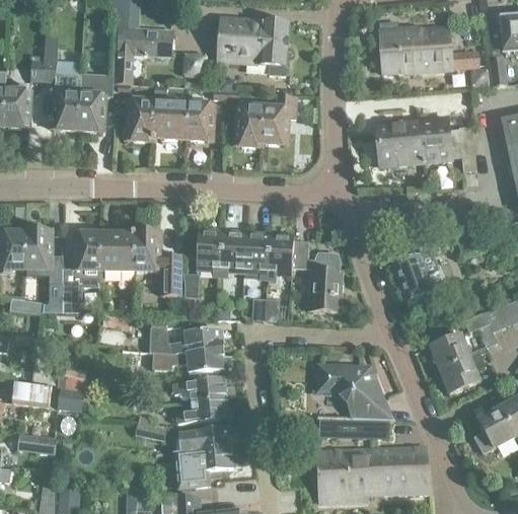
[(100,0),(99,8),(115,9),(115,0),(100,0)]
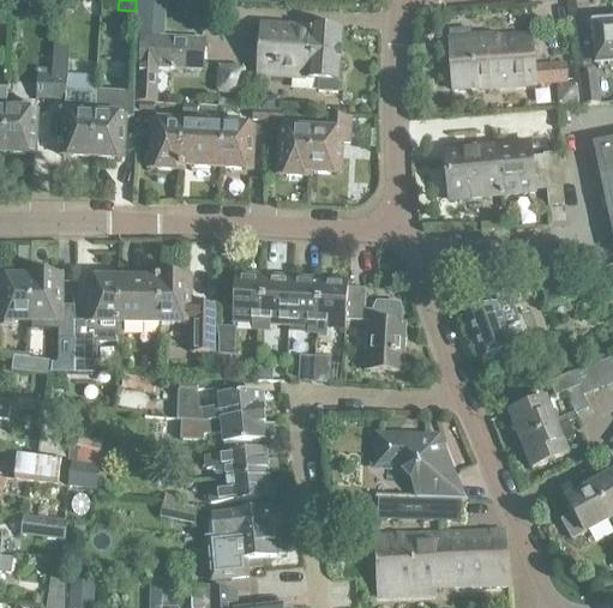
[(136,0),(134,34),(143,35),(163,36),(166,0),(136,0)]
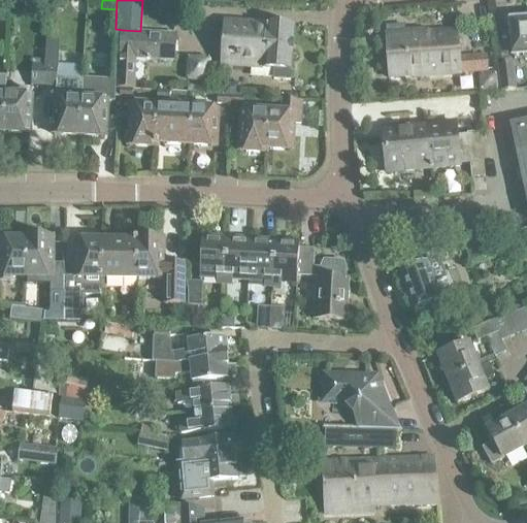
[(511,25),(512,26),(514,51),(526,50),(526,14),(523,15),(520,13),(516,12),(514,12),(512,13),(509,15),(509,17),(508,19),(508,22),(508,24),(511,25)]
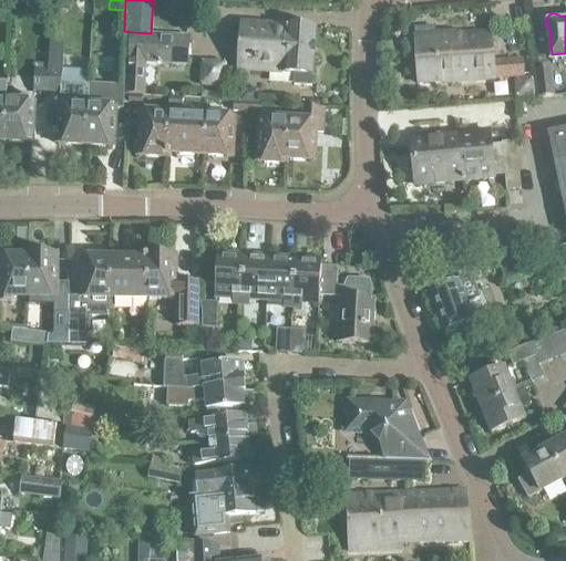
[(316,24),(239,20),(237,69),(294,72),(292,81),(309,82),(310,73),(312,73),(316,24)]
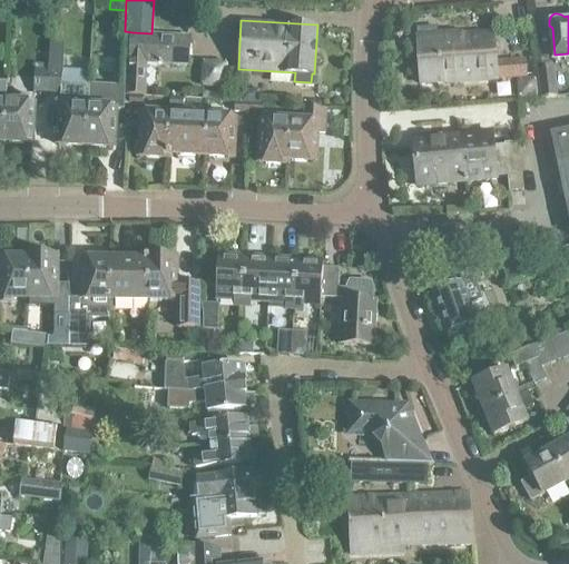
[(437,21),(415,23),(420,80),(525,73),(522,56),(496,58),(493,29),(438,32),(437,21)]
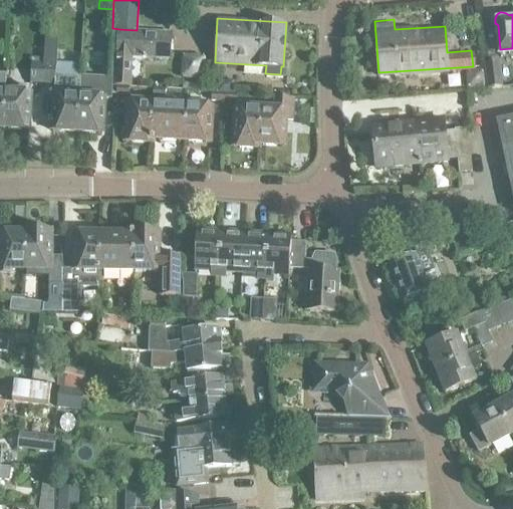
[(137,30),(119,29),(117,54),(116,54),(115,82),(116,82),(131,83),(132,75),(135,75),(139,71),(140,62),(136,57),(132,57),(132,54),(133,54),(171,56),(171,48),(173,48),(174,38),(172,37),(172,31),(137,30)]
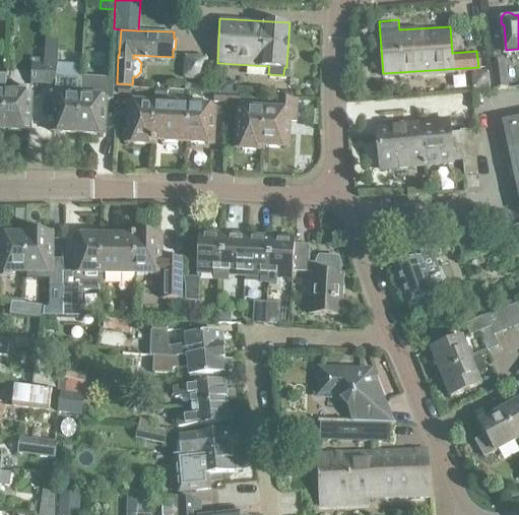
[(56,81),(56,72),(56,65),(57,65),(58,37),(45,37),(44,55),(43,81),(55,81),(56,81)]
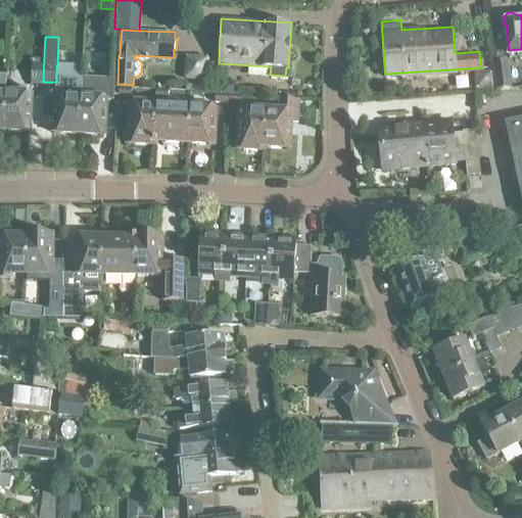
[(30,81),(43,82),(44,55),(32,55),(30,81)]
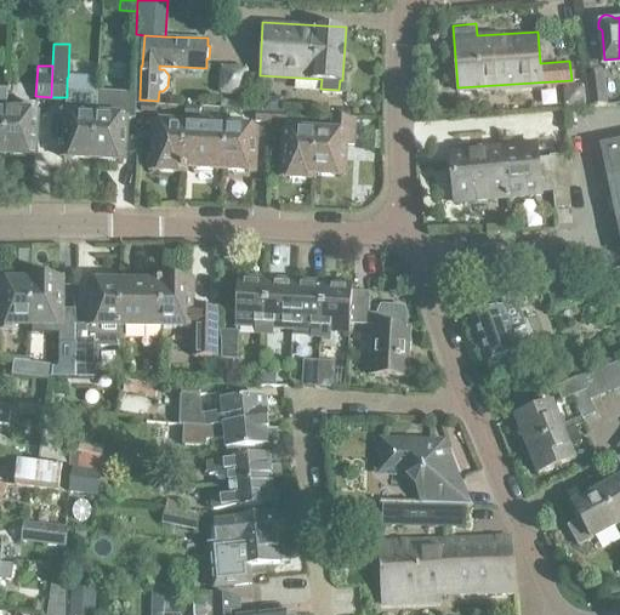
[(607,101),(603,70),(585,73),(589,103),(607,101)]
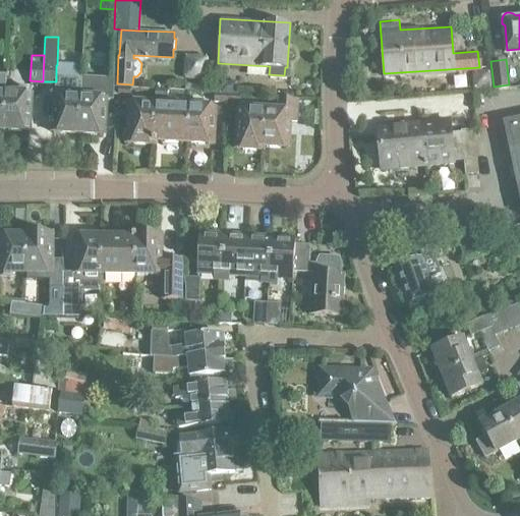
[(490,67),(471,68),(473,88),(493,86),(490,67)]
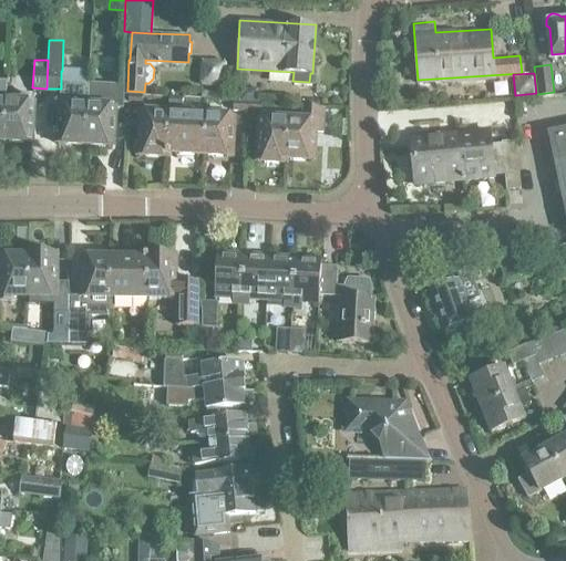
[(61,89),(60,89),(58,142),(84,144),(88,80),(61,79),(61,89)]
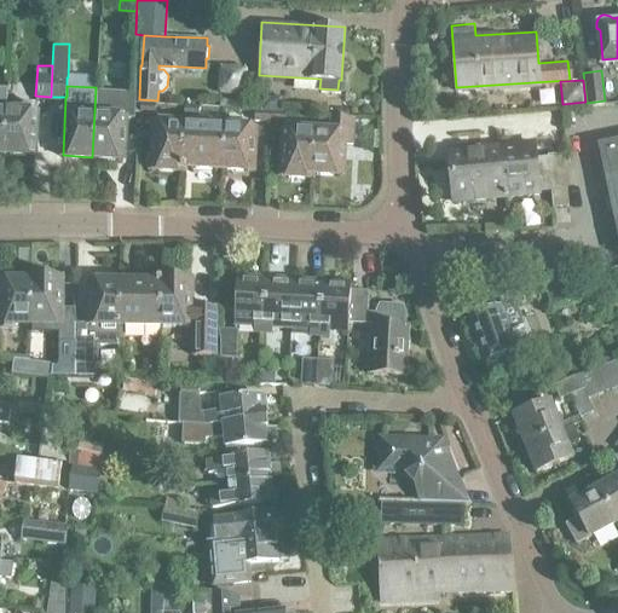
[(122,158),(125,115),(134,115),(136,88),(96,87),(92,157),(122,158)]
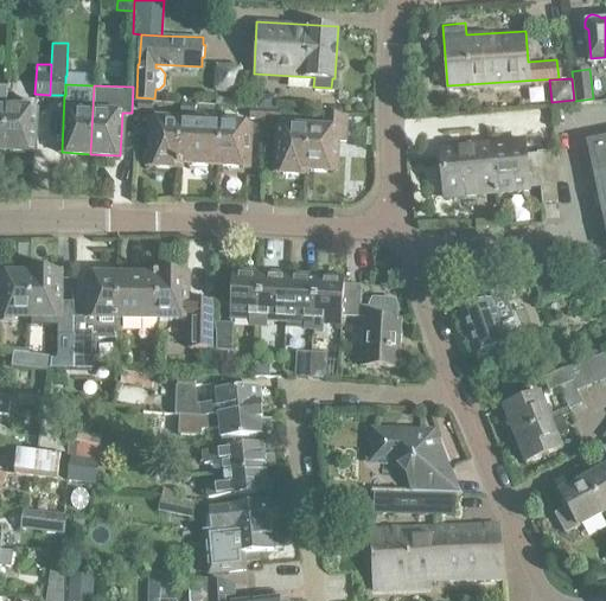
[(256,90),(256,106),(265,106),(275,106),(276,90),(256,90)]
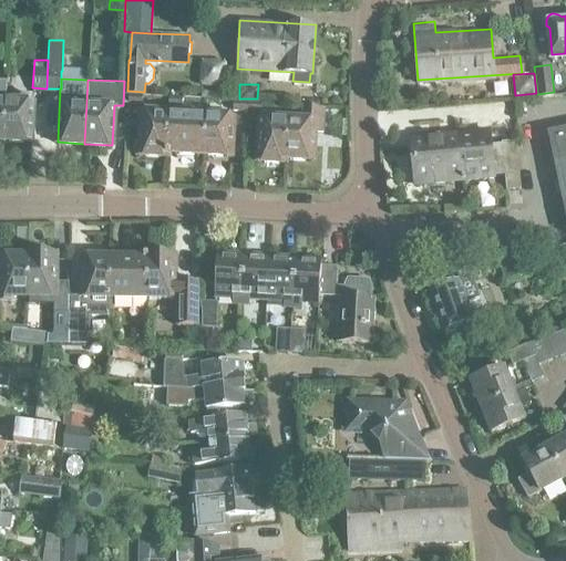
[(143,93),(129,92),(129,101),(142,102),(143,93)]
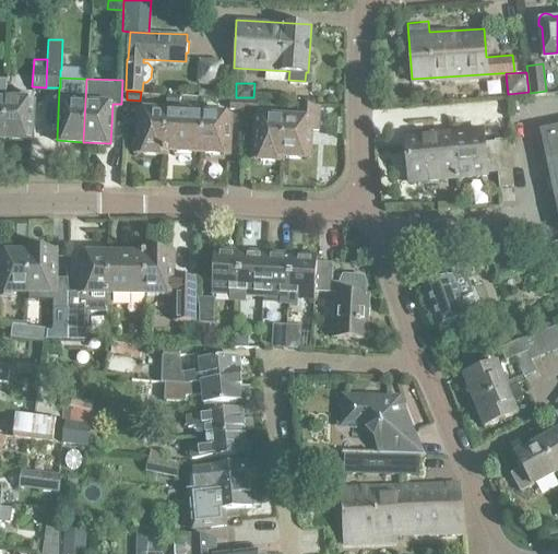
[(33,94),(6,93),(3,138),(31,139),(33,94)]
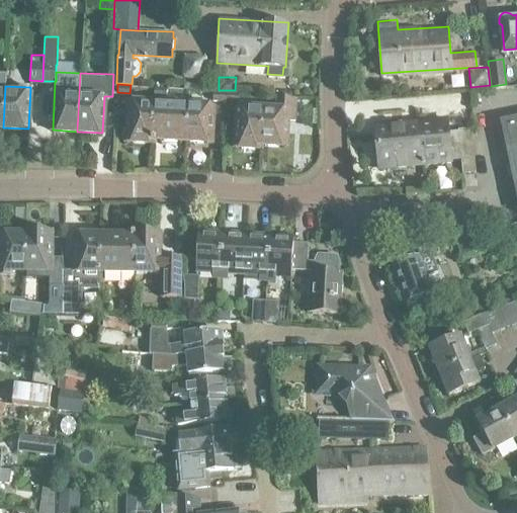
[(166,95),(167,86),(154,86),(154,94),(166,95)]
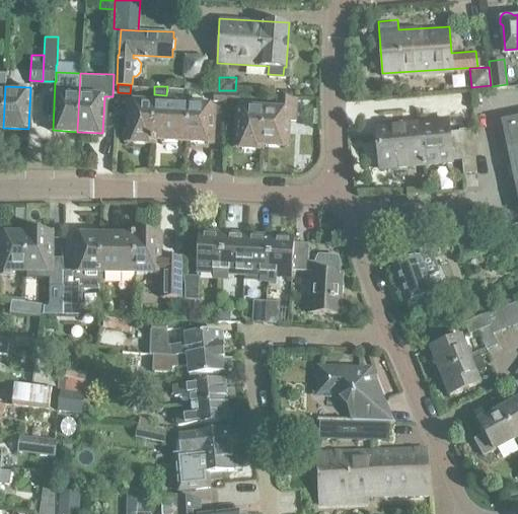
[(212,89),(212,98),(226,98),(226,90),(219,90),(212,89)]
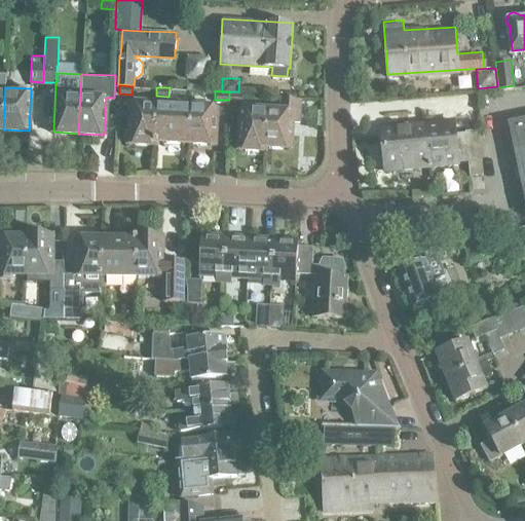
[(229,91),(229,100),(242,101),(242,91),(238,91),(229,91)]
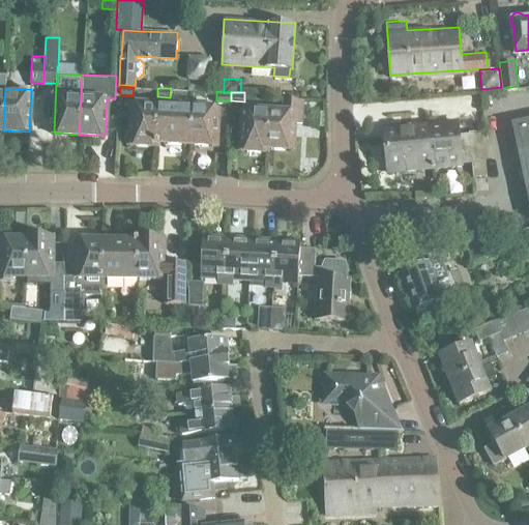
[(301,97),(282,96),(281,110),(268,110),(267,146),(291,148),(292,122),(300,122),(301,97)]
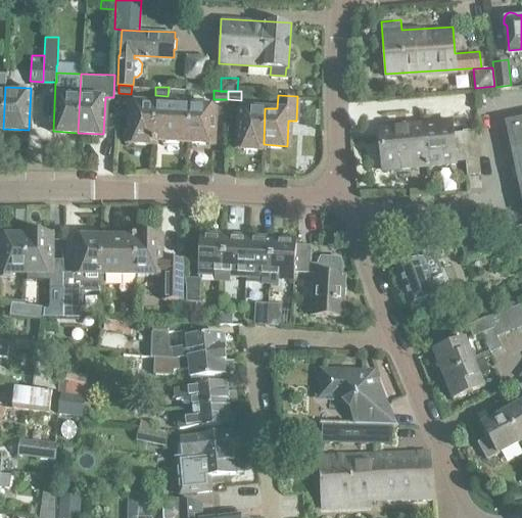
[(152,145),(152,139),(154,102),(128,101),(126,143),(152,145)]
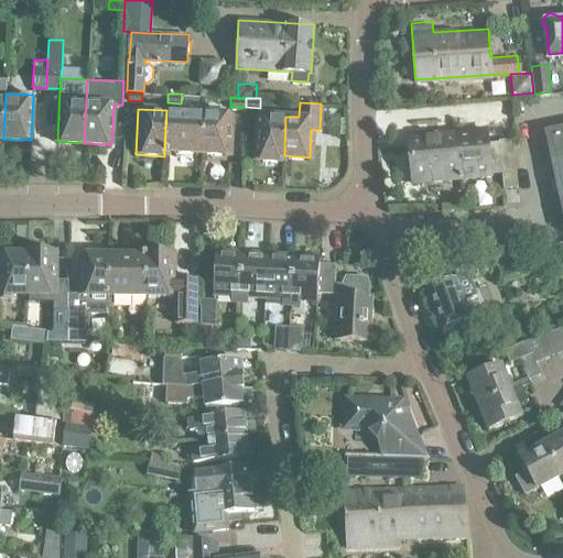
[(166,110),(164,150),(201,152),(203,112),(166,110)]
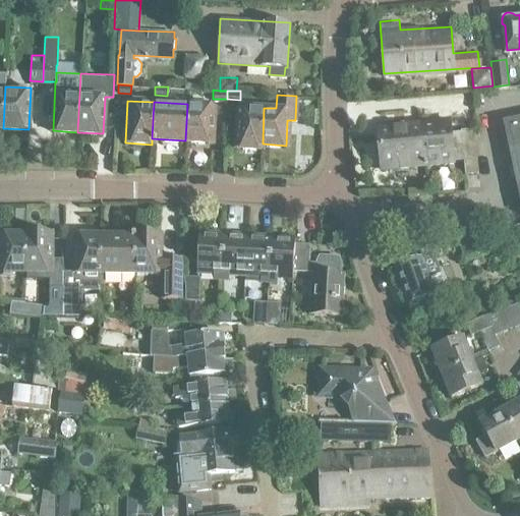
[(214,103),(187,102),(187,104),(185,140),(212,142),(214,103)]
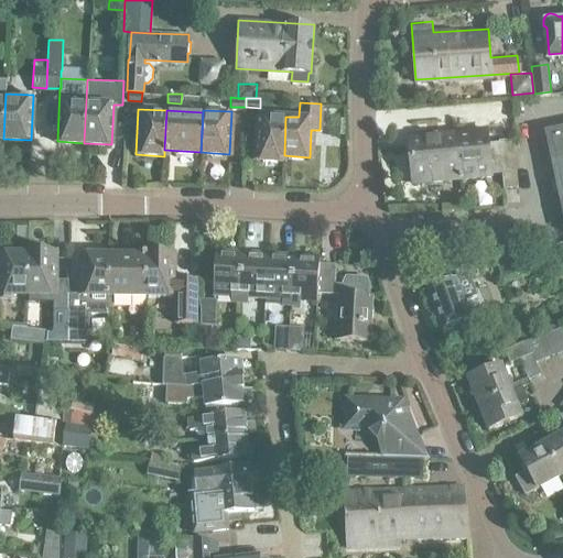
[(283,162),(284,155),(285,117),(257,116),(256,161),(283,162)]
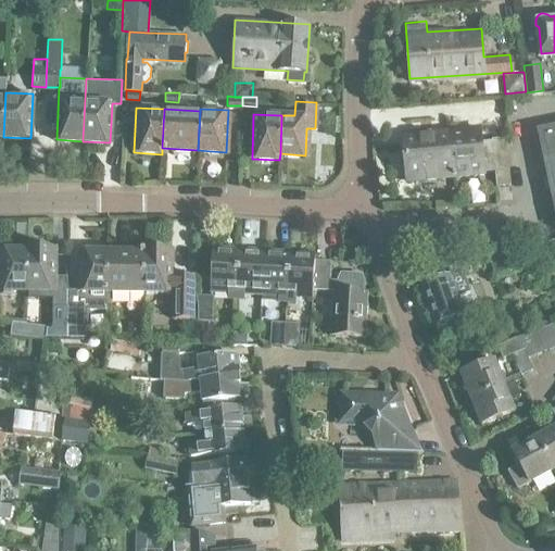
[(554,122),(535,126),(547,178),(554,176),(554,122)]
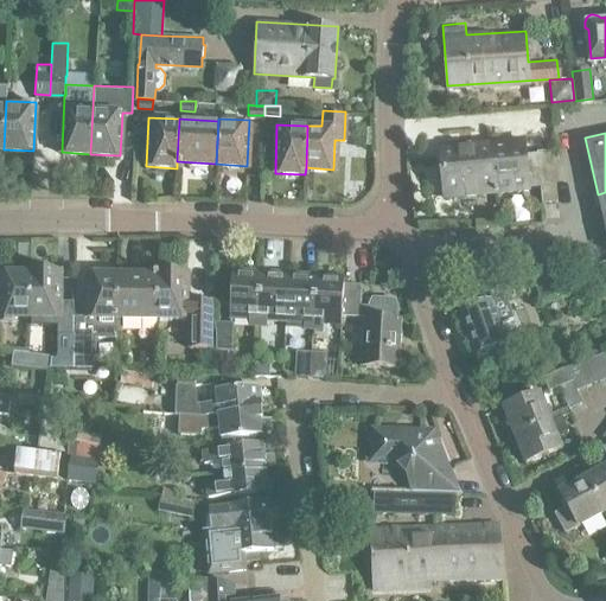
[(490,139),(496,192),(525,189),(525,186),(538,185),(535,149),(522,151),(521,136),(490,139)]
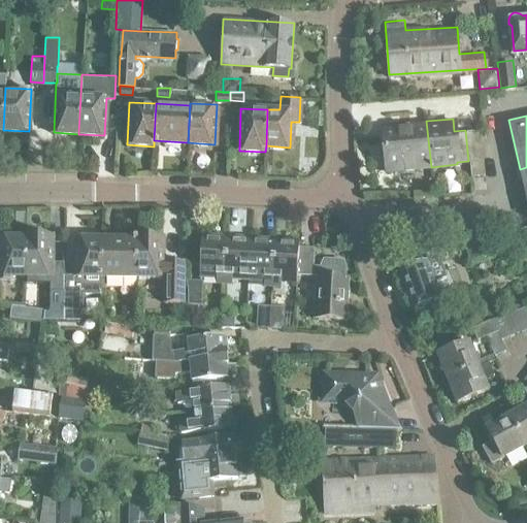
[(425,123),(382,127),(387,171),(429,167),(425,123)]
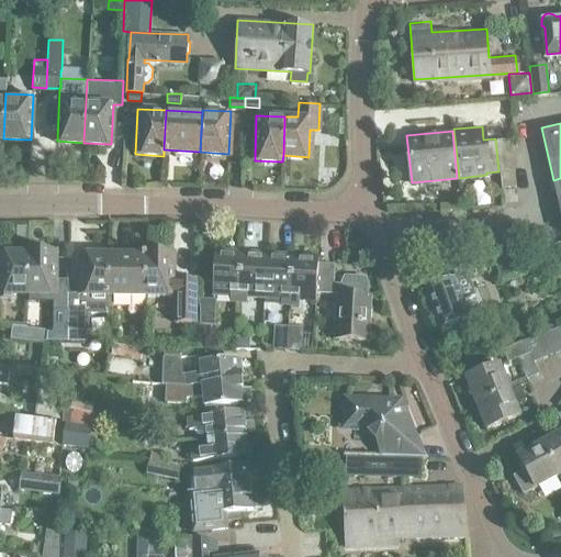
[(512,136),(496,137),(498,163),(501,163),(514,160),(512,136)]
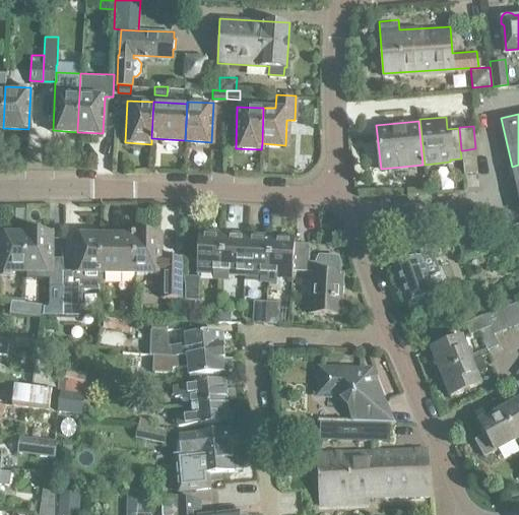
[(456,165),(457,173),(478,171),(475,148),(463,150),(462,152),(464,164),(456,165)]
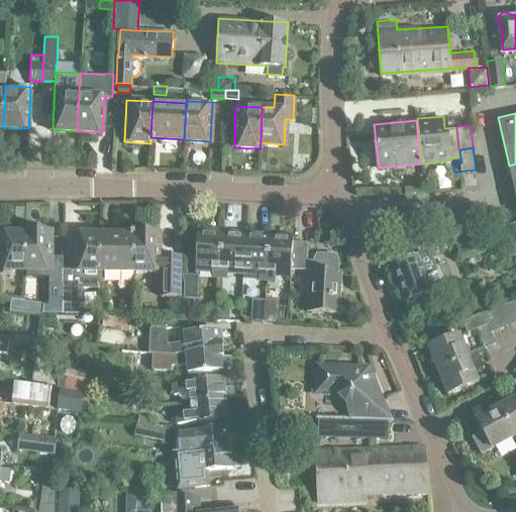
[(25,275),(48,275),(49,299),(62,299),(62,278),(62,267),(62,256),(50,254),(50,227),(25,227),(25,231),(25,269),(25,275)]
